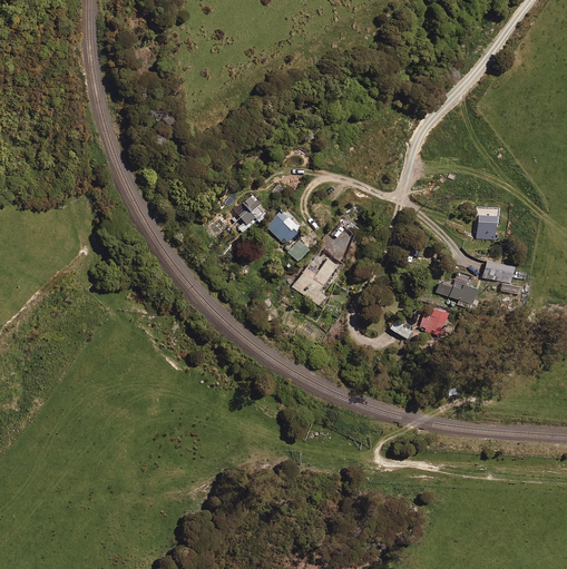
[(305,183),(300,179),(294,192),(300,194),(305,183)]
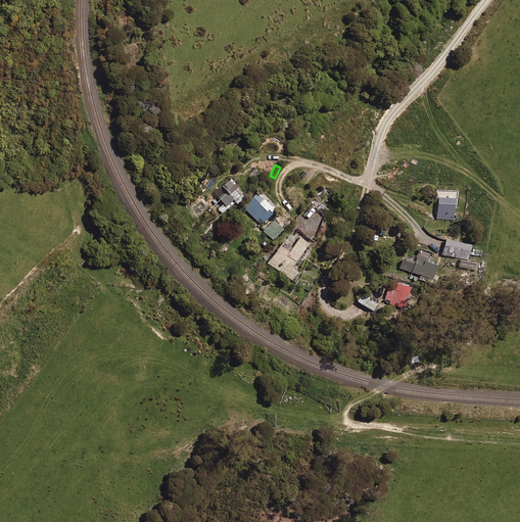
[(236,186),(228,179),(221,187),(229,194),(236,186)]
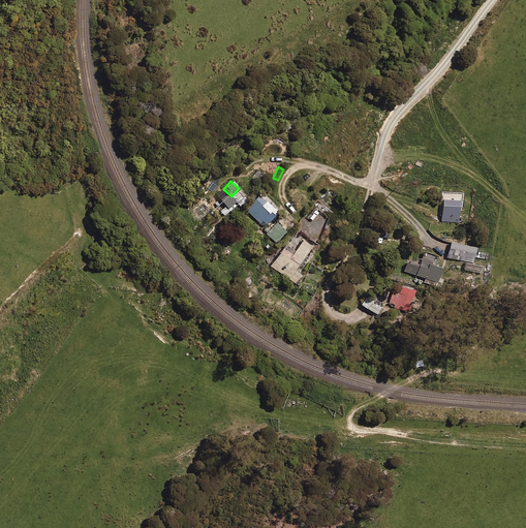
[(227,194),(221,199),(234,212),(239,207),(227,194)]
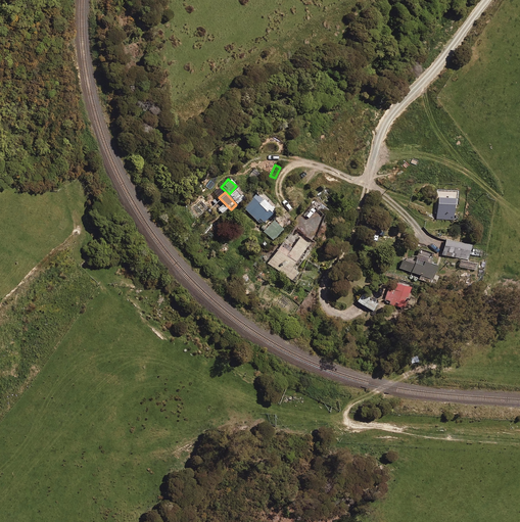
[(274,212),(256,196),(245,207),(264,225),(274,212)]
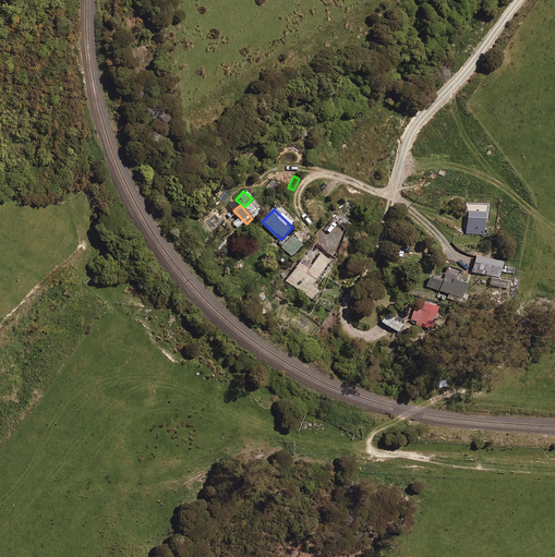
[(338,210),(332,217),(348,233),(354,227),(338,210)]
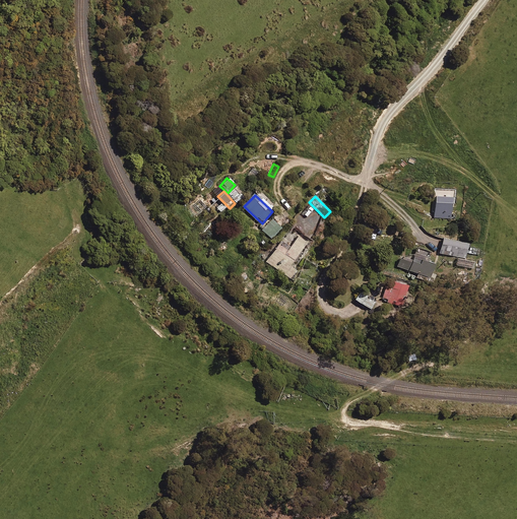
[(452,197),(436,198),(437,218),(452,218),(452,197)]
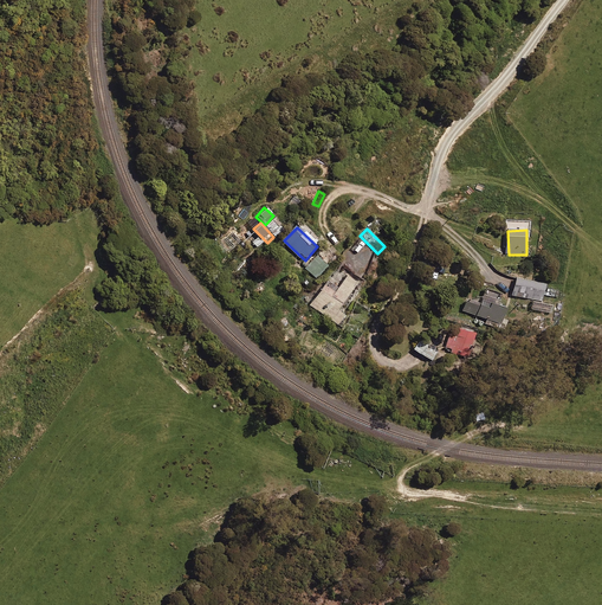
[(329,265),(318,256),(306,269),(317,278),(329,265)]
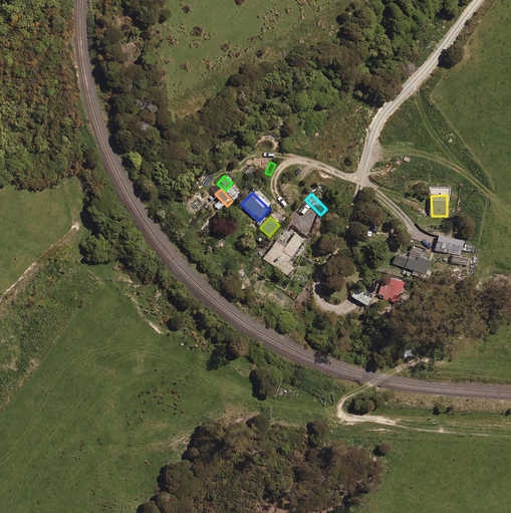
[(292,229),(290,233),(284,229),(263,258),(287,275),(310,242),(292,229)]
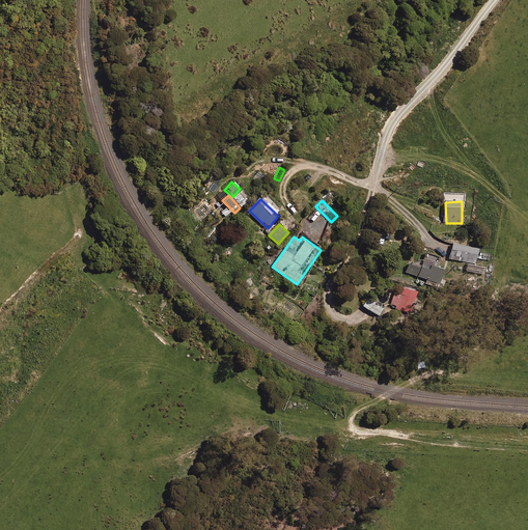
[(479,247),(452,244),(450,260),(478,262),(479,247)]
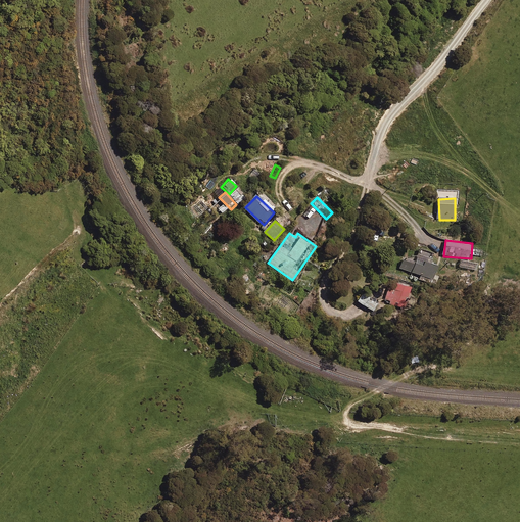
[(429,264),(432,254),(420,250),(416,263),(404,258),(399,269),(432,279),(436,266),(429,264)]
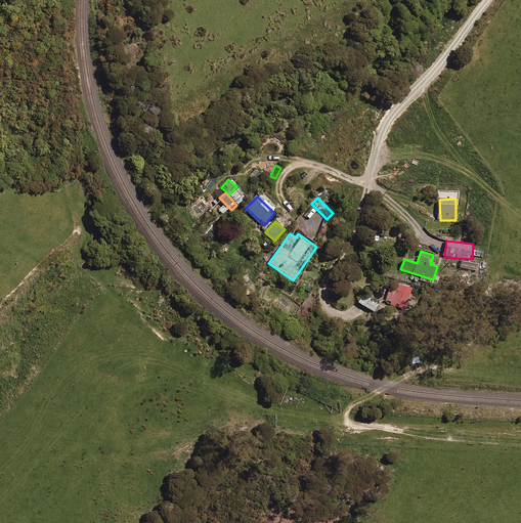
[(410,288),(395,284),(394,288),(390,287),(385,304),(404,309),(410,288)]
